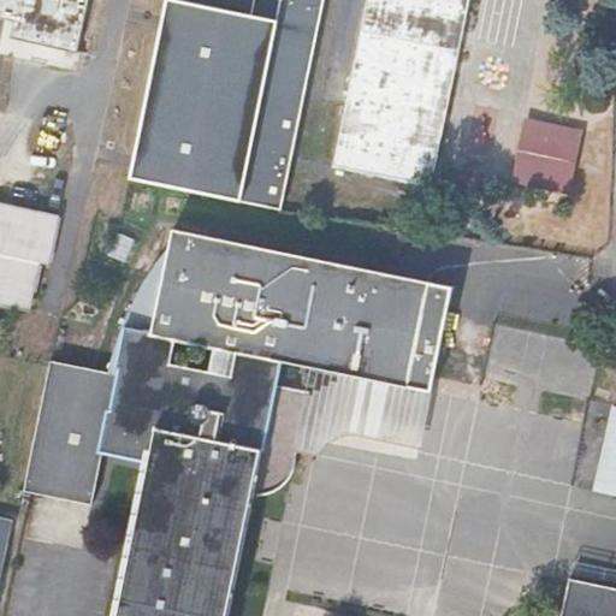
[(0,0),(0,15),(13,18),(10,34),(76,49),(86,0),(0,0)]
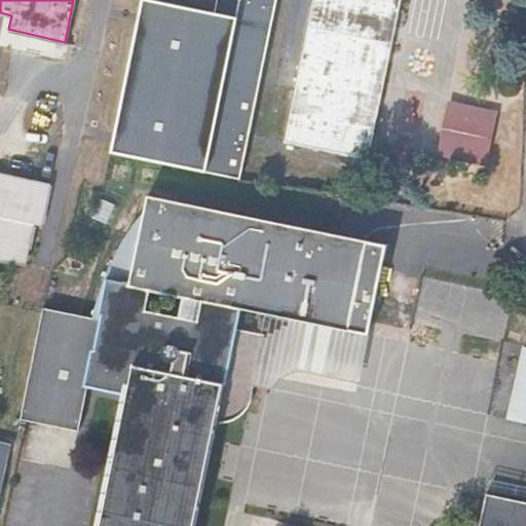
[(142,0),(111,151),(238,177),(277,0),(142,0)]
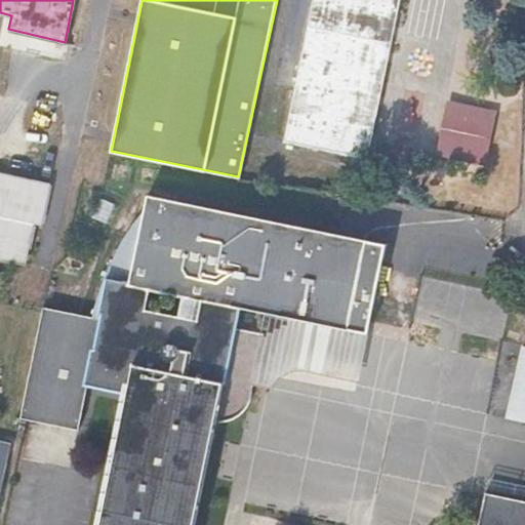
[(400,0),(311,0),(282,143),(368,159),(400,0)]
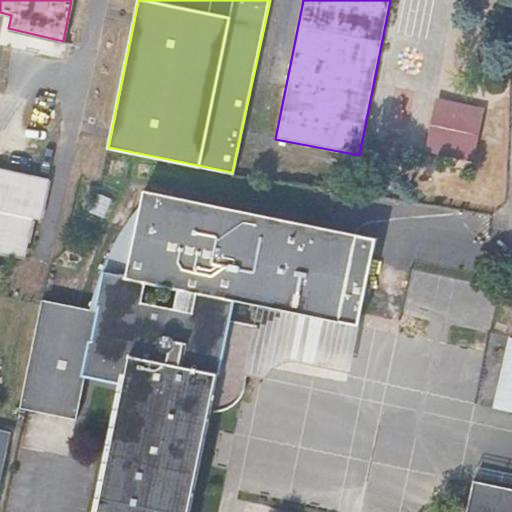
[(477,154),(488,106),(438,95),(427,143),(477,154)]
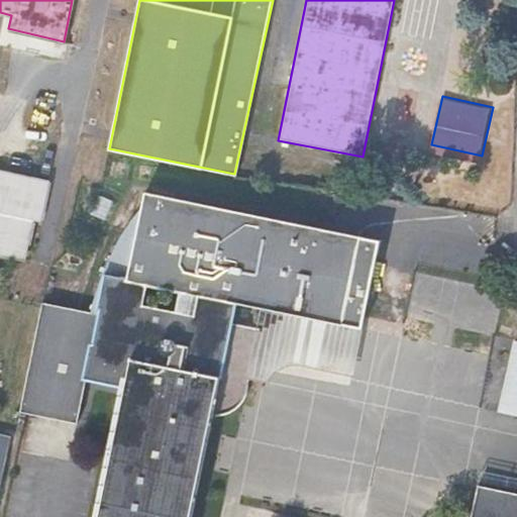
[(48,182),(0,172),(0,253),(24,259),(31,219),(40,221),(48,182)]
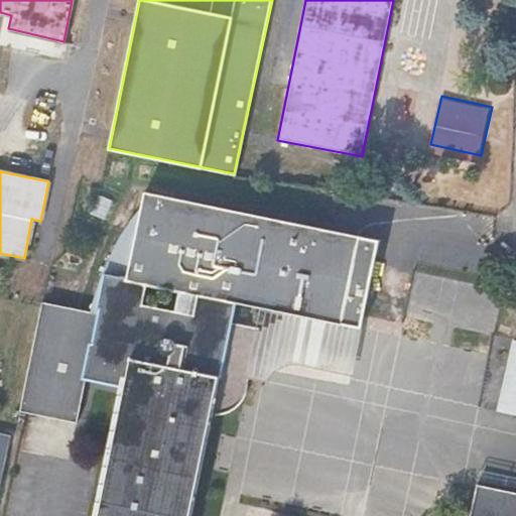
[(126,386),(99,515),(194,515),(214,416),(218,413),(221,409),(224,406),(227,402),(229,398),(231,393),(232,389),(233,385),(234,380),(239,355),(225,352),(230,325),(214,321),(158,306),(124,299),(128,280),(162,287),(218,298),(246,303),(344,324),(360,239),(144,196),(141,211),(134,248),(120,245),(117,251),(113,260),(109,268),(105,277),(102,286),(99,295),(96,305),(94,314),(45,304),(22,411),(78,422),(87,378),(126,386)]
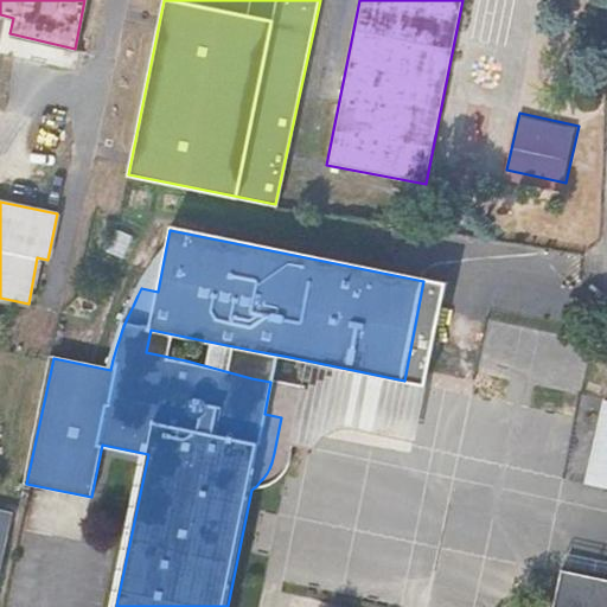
[(158,292),(166,248),(161,256),(155,266),(149,275),(144,285),(141,288),(158,292)]
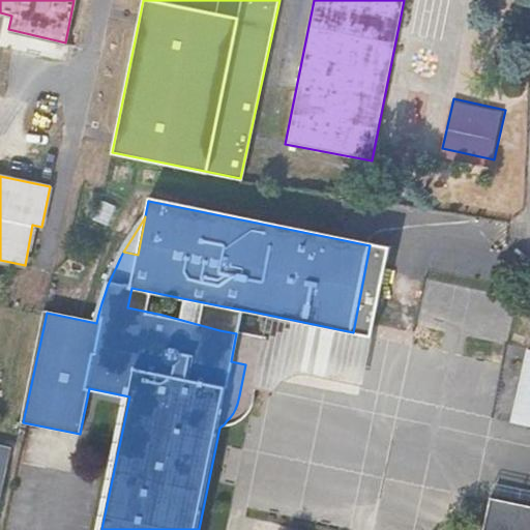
[(224,306),(167,295),(163,315),(219,330),(224,306)]
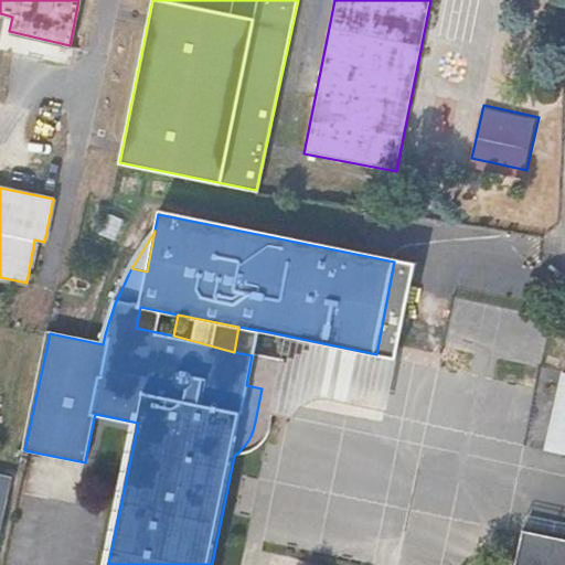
[(308,396),(309,396),(366,407),(376,354),(269,332),(265,358),(252,355),(246,385),(262,388),(256,416),(279,420),(280,416),(281,412),(285,408),(287,405),(290,402),(295,400),(299,397),(304,396),(308,396)]
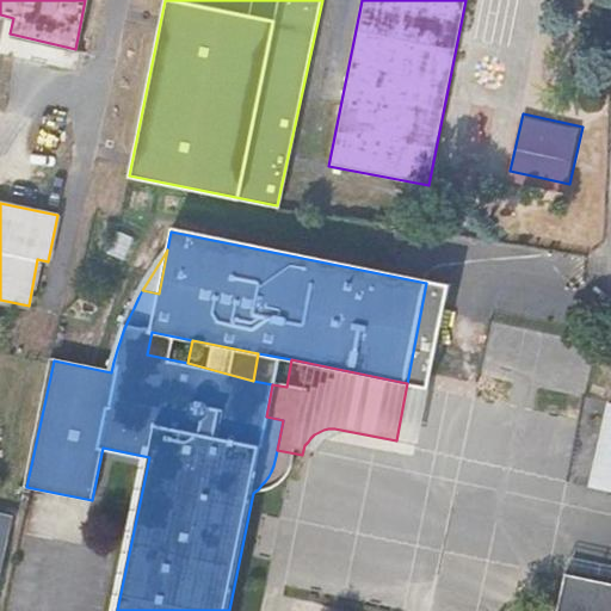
[(0,575),(12,518),(0,514),(0,575)]
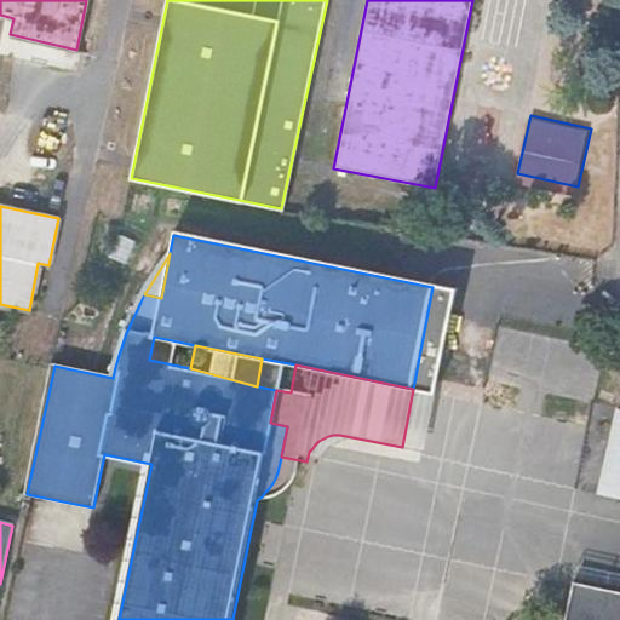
[(619,580),(581,572),(577,590),(619,598),(619,580)]
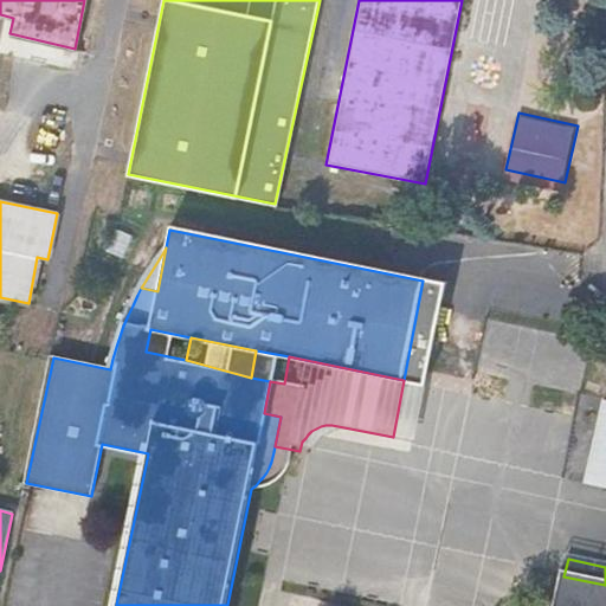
[(605,605),(605,585),(563,577),(556,605),(605,605)]
